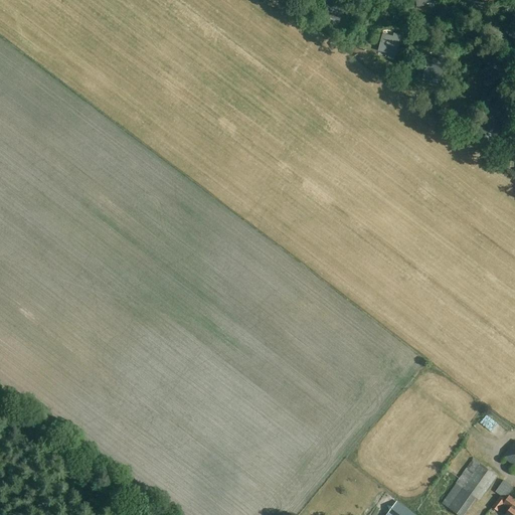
[(339,21),(346,2),(340,0),(339,0),(339,3),(331,0),(329,0),(324,15),(339,21)]
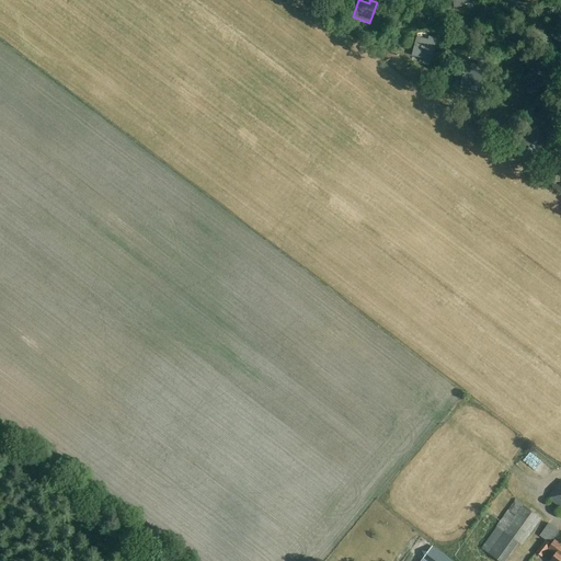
[(439,21),(438,26),(446,29),(444,36),(449,37),(451,27),(447,26),(448,23),(439,21)]
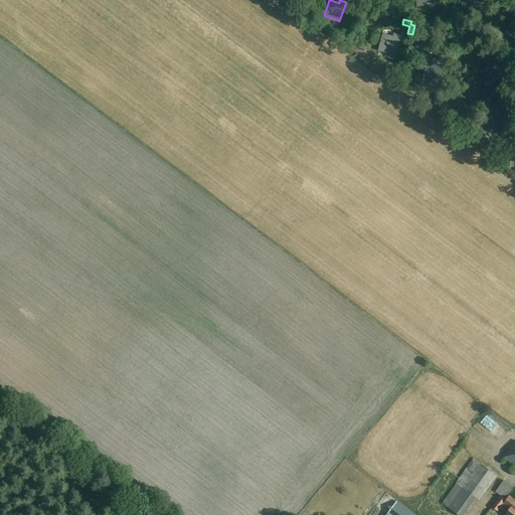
[(395,55),(400,36),(394,34),(393,37),(383,35),(379,51),(395,55)]
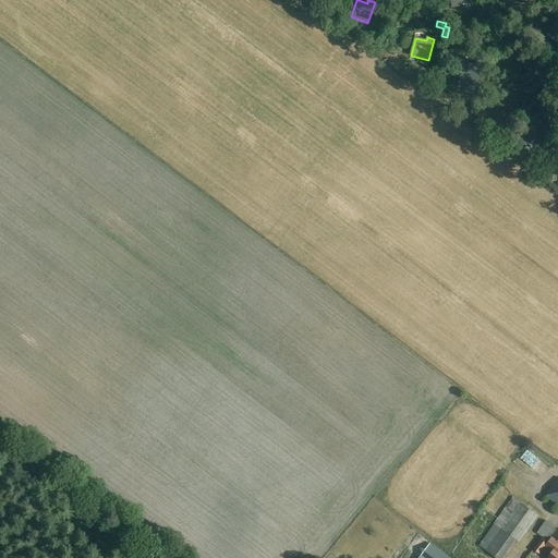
[(465,63),(460,79),(460,82),(477,86),(484,64),(477,62),(475,67),(465,63)]
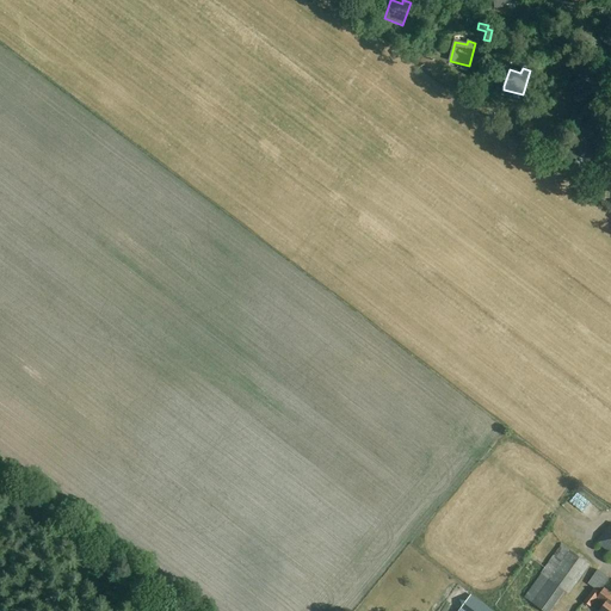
[(585,100),(599,88),(590,78),(593,75),(588,69),(571,85),(585,100)]
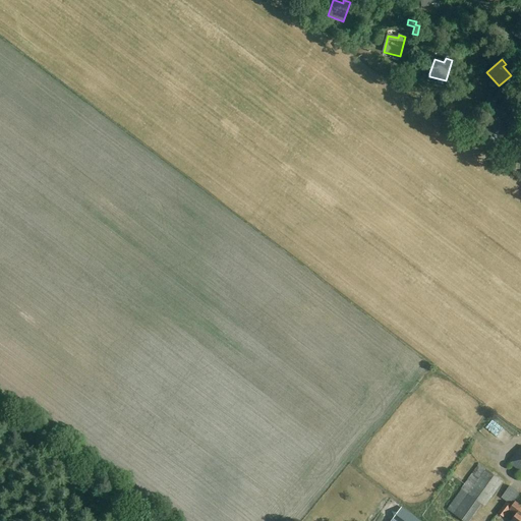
[(520,447),(509,463),(520,472),(520,447)]
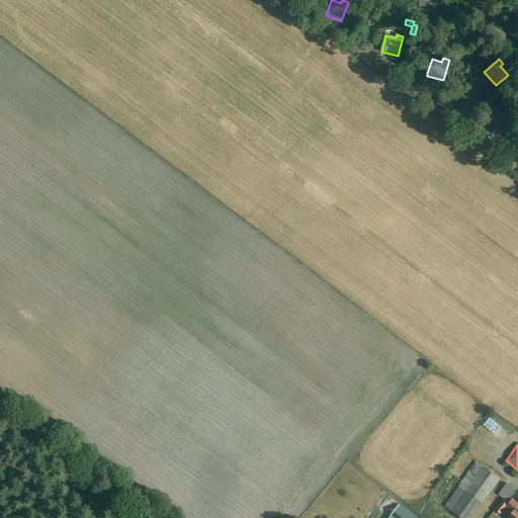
[(484,504),(501,479),(477,461),(445,507),(460,517),(467,517),(480,501),(484,504)]
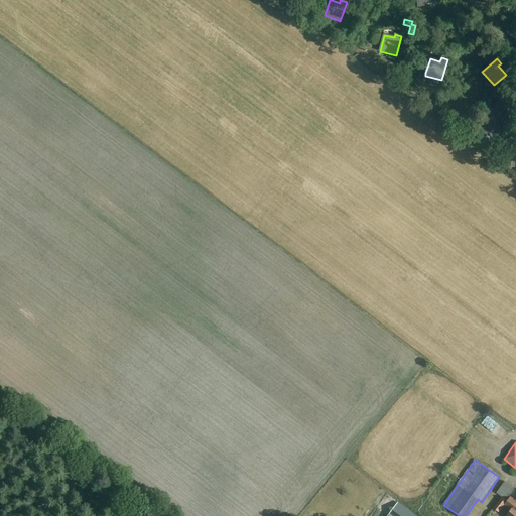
[(505,482),(496,493),(502,497),(506,500),(515,489),(505,482)]
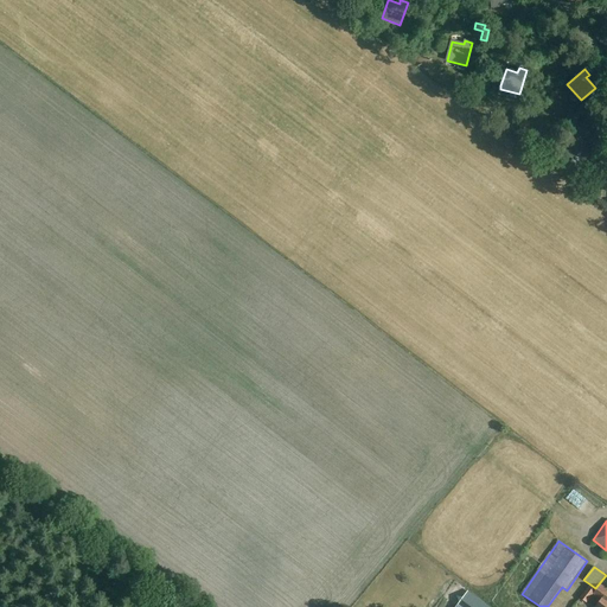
[(587,602),(594,594),(598,589),(595,588),(590,585),(581,598),(587,602)]
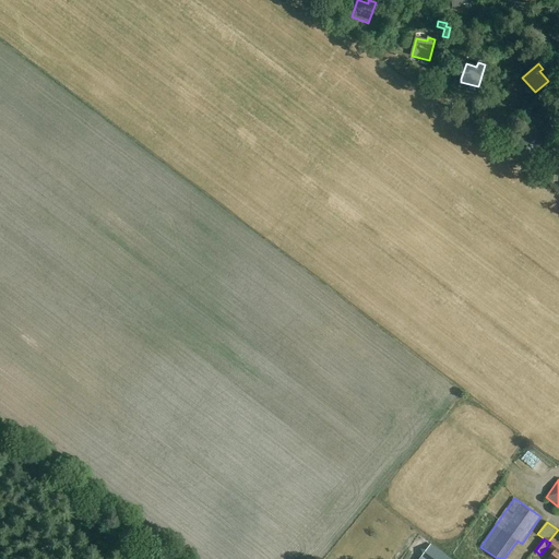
[(554,552),(548,558),(558,558),(558,542),(554,538),(550,543),(547,547),(554,552)]
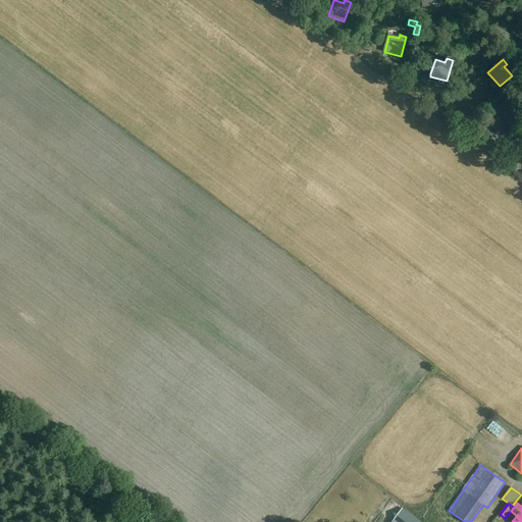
[(392,521),(419,521),(402,509),(392,521)]
